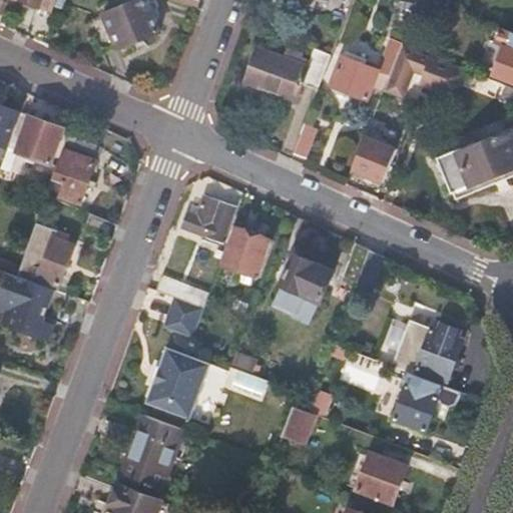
[(25,0),(49,9),(52,4),(63,7),(65,0),(25,0)]
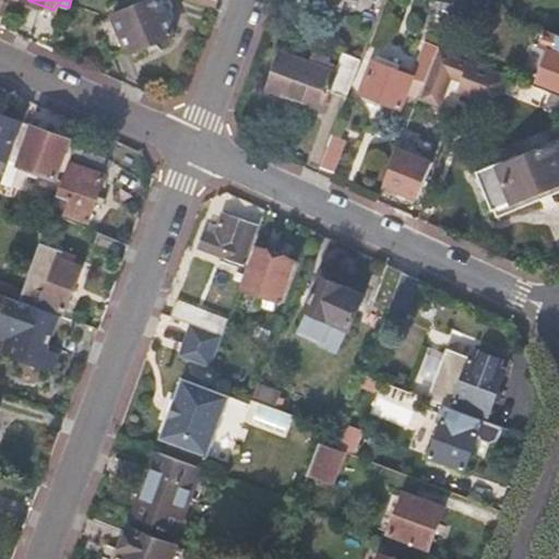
[(168,18),(162,1),(161,0),(146,0),(143,1),(141,0),(133,0),(135,6),(97,22),(109,52),(127,45),(130,50),(175,32),(168,18)]
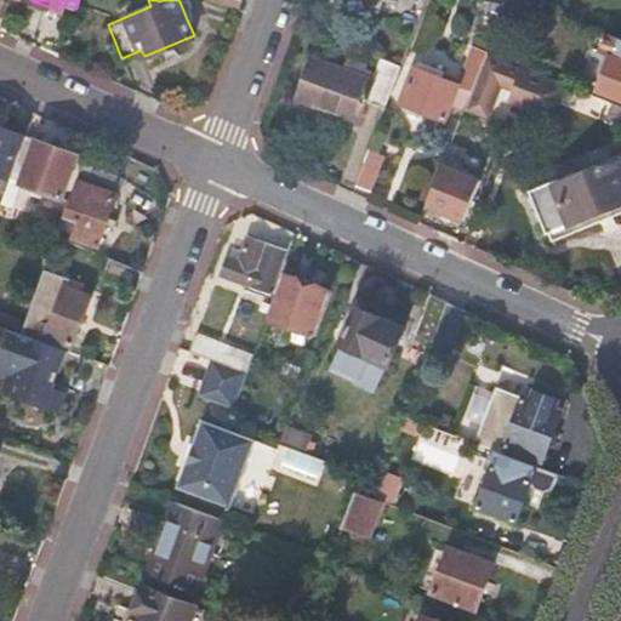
[(189,0),(183,0),(180,1),(187,20),(197,16),(189,0)]
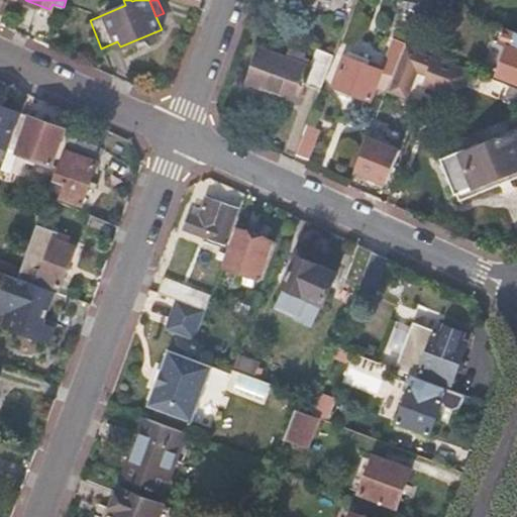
[(307,4),(314,7),(317,0),(289,0),(289,3),(305,10),(307,4)]
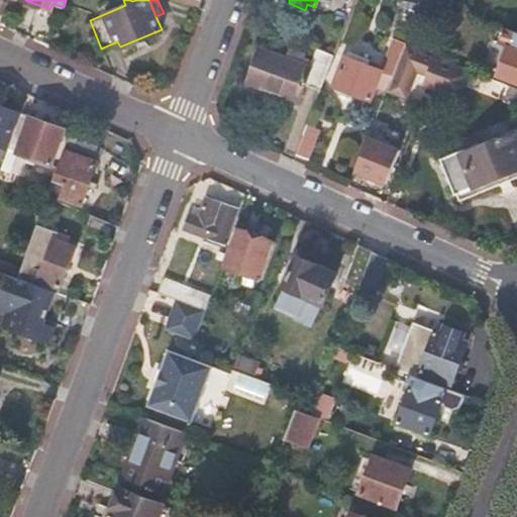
[(329,27),(321,48),(333,54),(341,32),(329,27)]
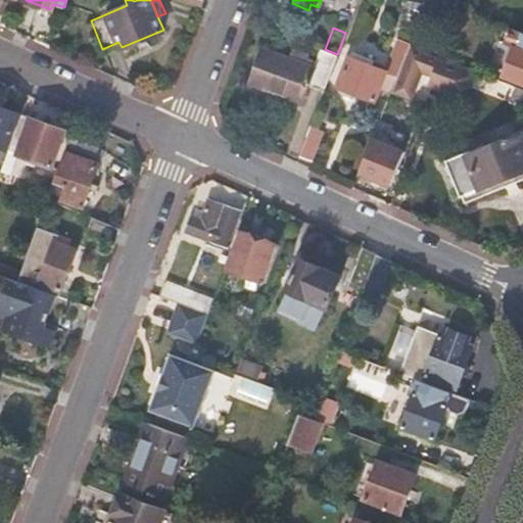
[(522,80),(522,31),(521,31),(505,73),(522,80)]
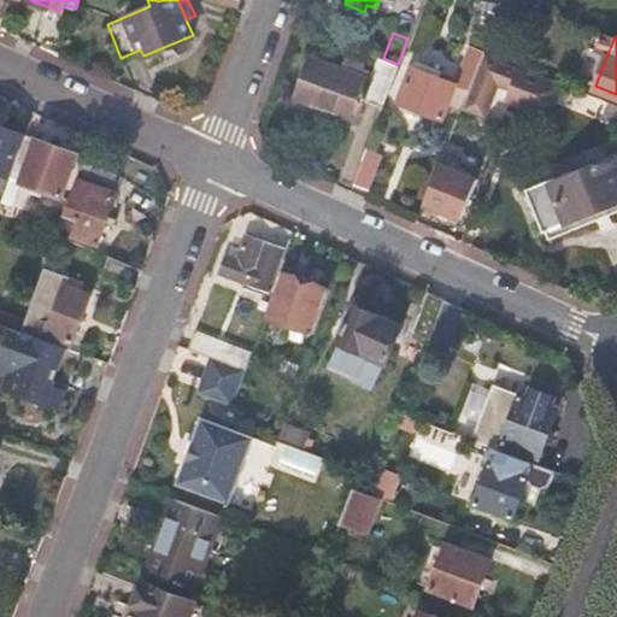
[(468,89),(469,86),(483,51),(470,45),(454,84),(468,89)]
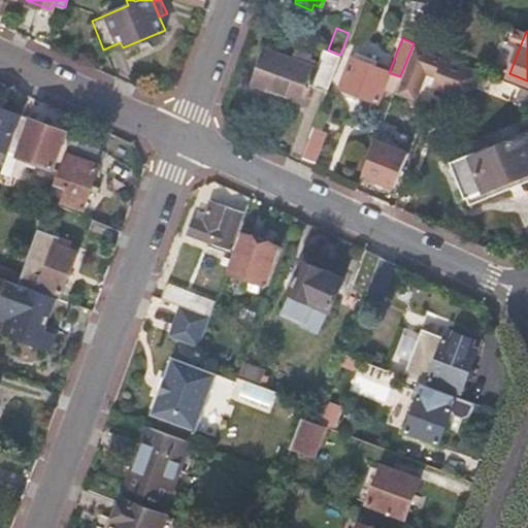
[(404,96),(414,100),(425,70),(435,74),(431,85),(456,94),(474,84),(480,68),(453,58),(423,46),(414,43),(401,73),(400,76),(395,92),(394,93),(404,96)]
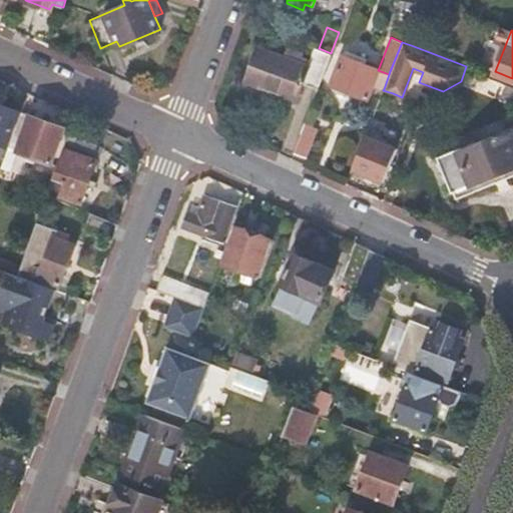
[(319,48),(316,47),(310,65),(299,62),(302,53),(286,48),(283,57),(259,47),(246,79),(298,98),(304,82),(318,87),(331,53),(319,48)]
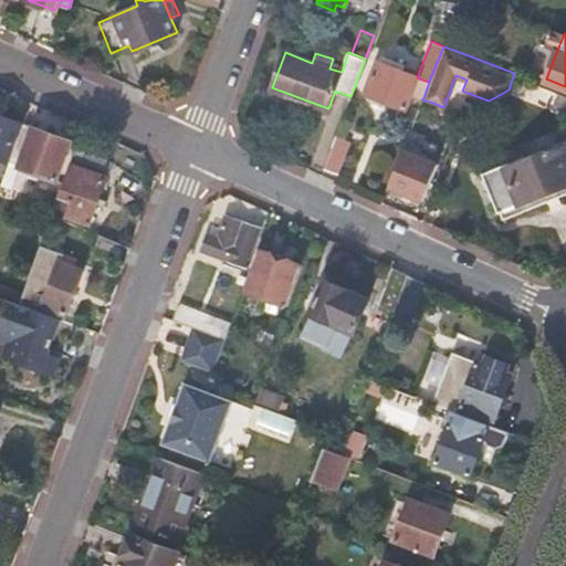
[(405,108),(417,77),(377,63),(366,92),(405,108)]
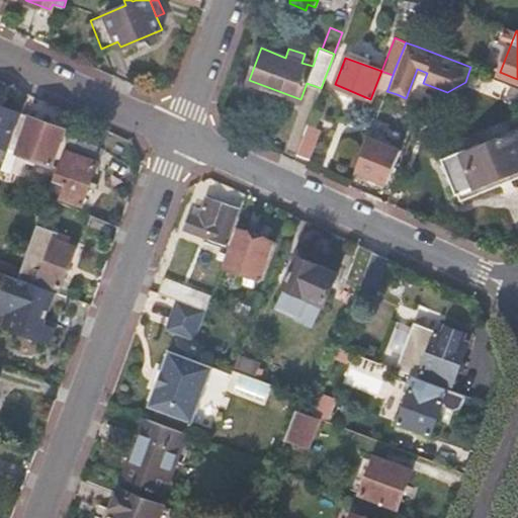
[(517,112),(517,85),(512,83),(502,106),(517,112)]
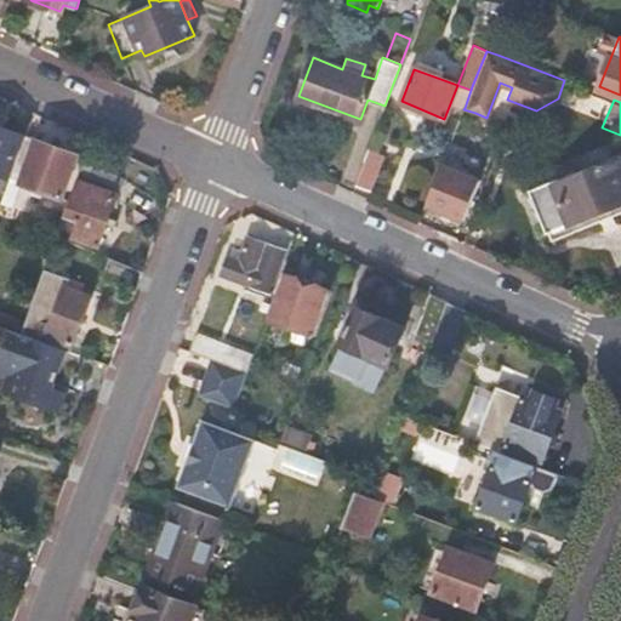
[(22,134),(0,125),(0,172),(7,175),(22,134)]
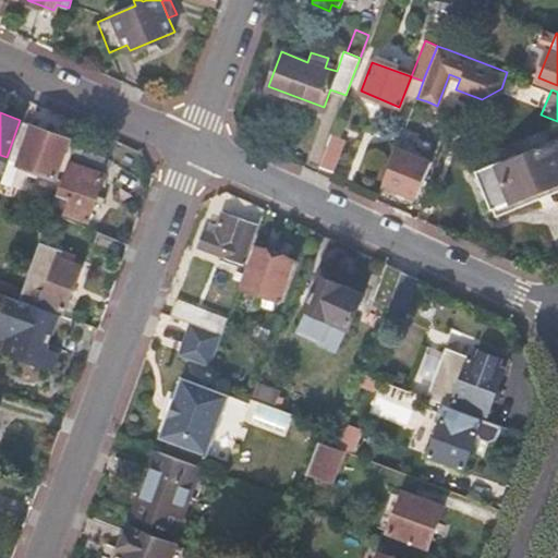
[(68,138),(24,121),(10,158),(55,176),(68,138)]
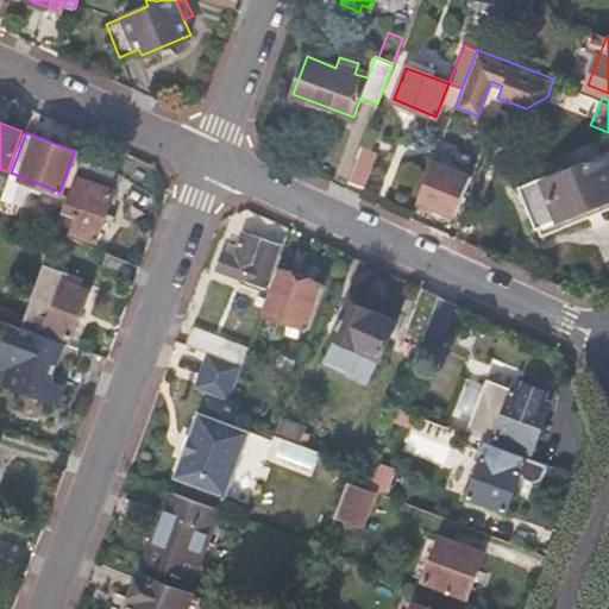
[(100,146),(88,142),(71,187),(62,211),(77,217),(71,232),(94,240),(118,179),(93,170),(100,146)]
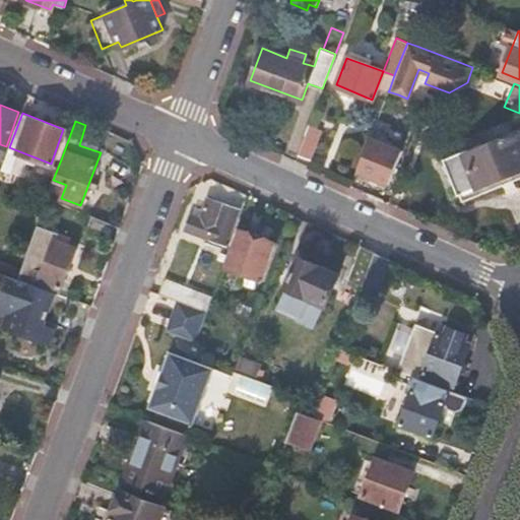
[(371,138),(376,140),(381,126),(376,124),(371,138)]
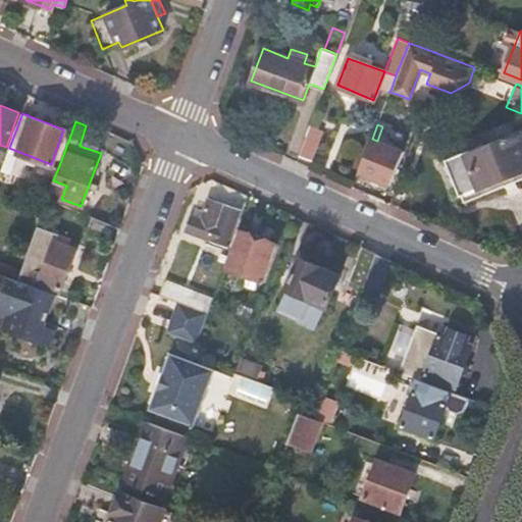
[(310,125),(299,155),(312,160),(323,131),(310,125)]
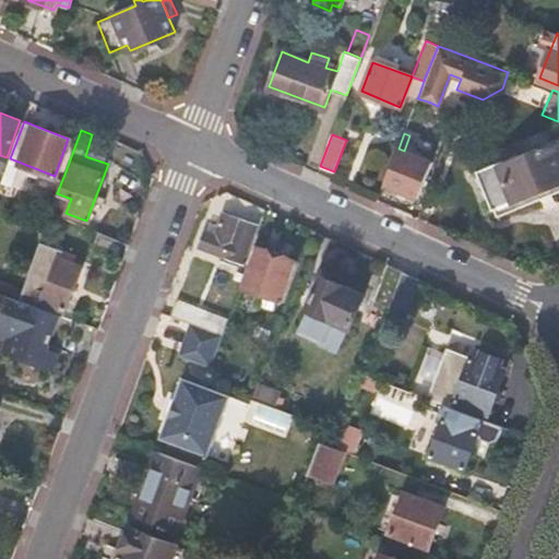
[(520,197),(558,179),(558,147),(556,142),(501,164),(516,198),(520,197)]
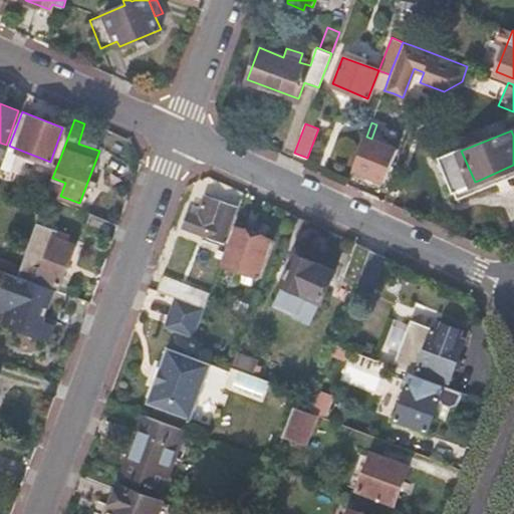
[(366,137),(354,169),(384,180),(396,148),(371,139),(366,137)]
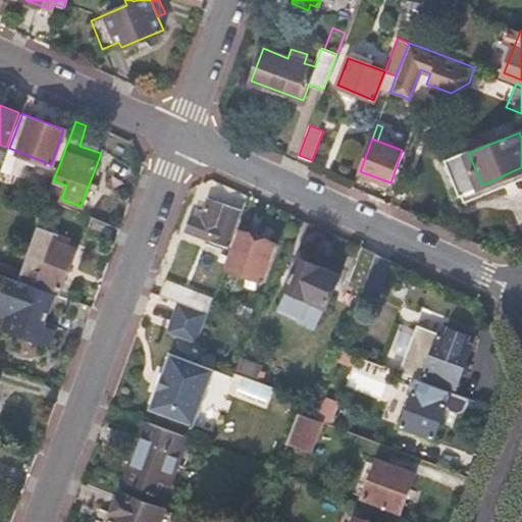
[(10,167),(3,164),(2,168),(1,171),(7,174),(10,167)]
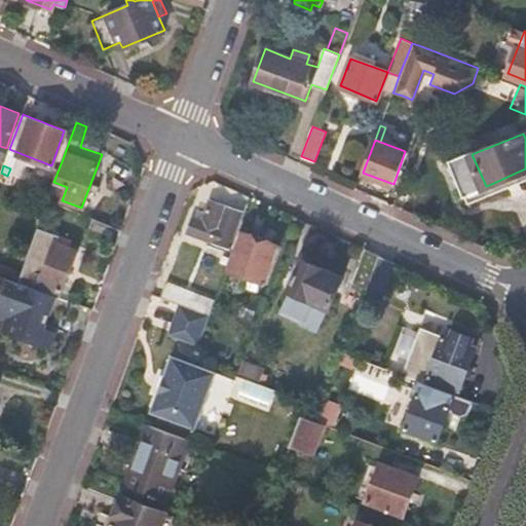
[(525,177),(525,168),(489,185),(492,193),(525,177)]
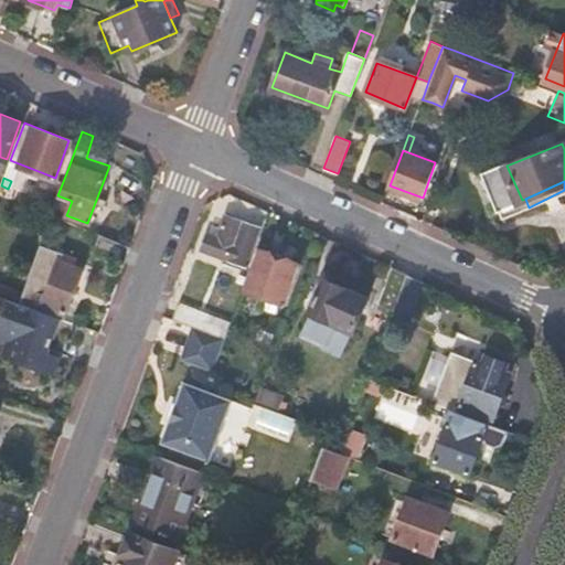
[(225,214),(221,227),(216,236),(205,233),(203,232),(199,249),(244,266),(258,227),(225,214)]
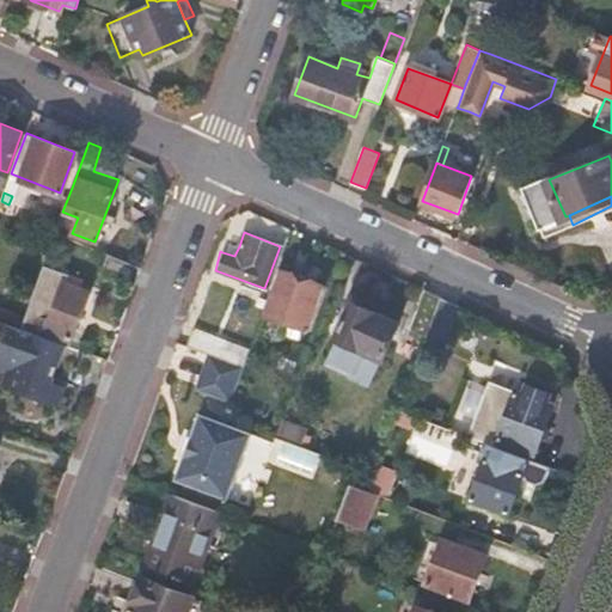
[(234,256),(239,246),(227,240),(222,252),(234,256)]
